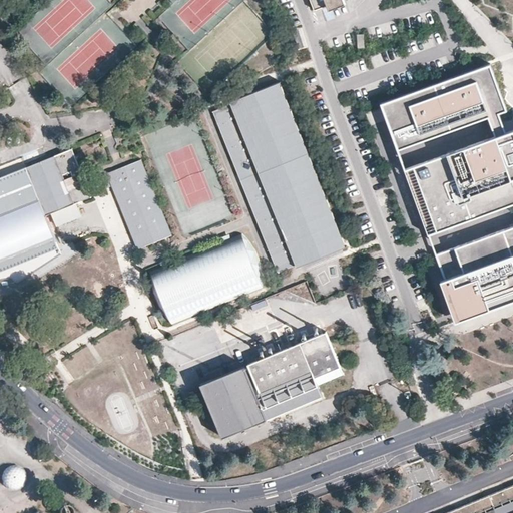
[(512,134),(505,137),(498,117),(507,113),(489,66),(380,106),(397,153),(486,120),(493,139),(410,171),(432,232),(512,201),(512,224),(435,255),(445,282),(435,286),(451,327),(512,307),(512,134)]
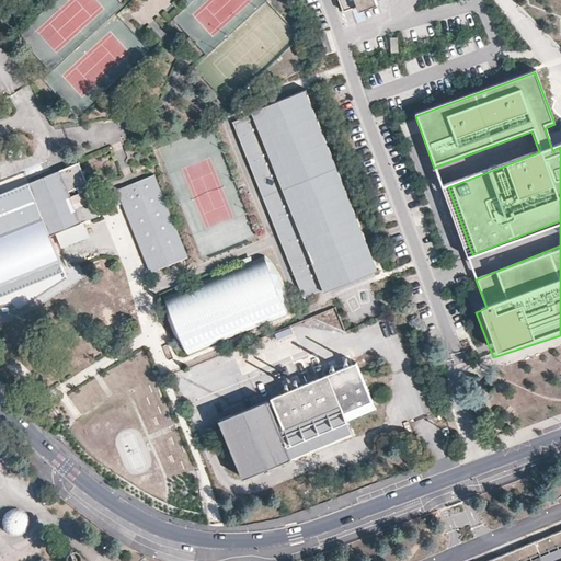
[(378,267),(306,87),(251,110),(252,112),(231,119),(276,230),(302,294),(322,286),(324,289),(378,267)]
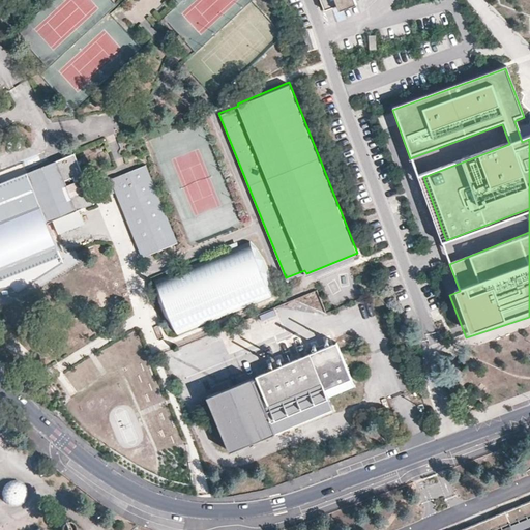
[(27,171),(48,221),(54,218),(80,208),(94,202),(93,200),(109,194),(104,180),(88,186),(85,179),(75,152),(27,171)]
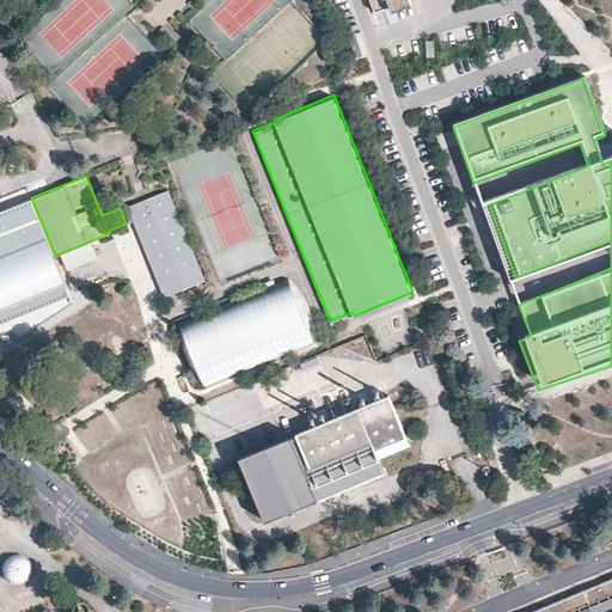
[(126,206),(132,221),(163,295),(204,279),(167,188),(151,195),(126,204),(126,206)]
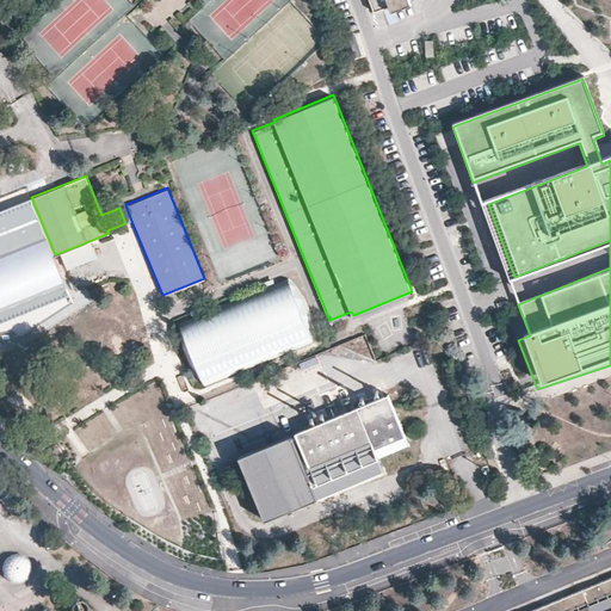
[(0,321),(69,294),(55,254),(31,197),(0,209),(0,321)]
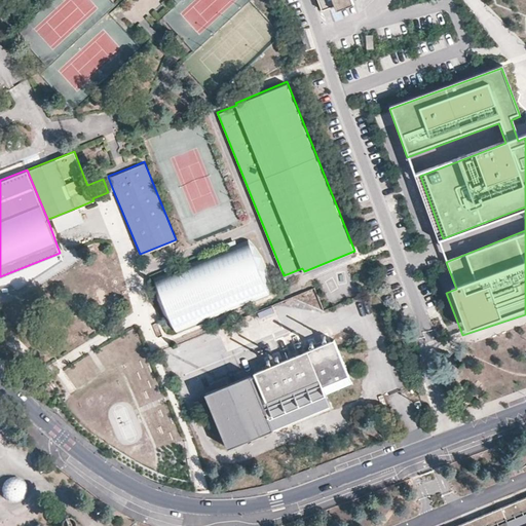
[(108,177),(103,179),(108,192),(113,190),(108,177)]
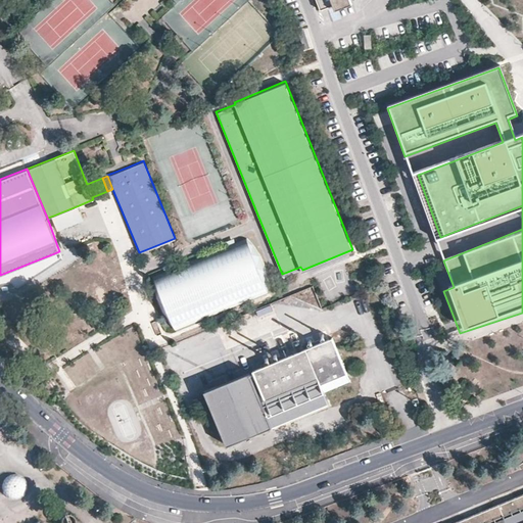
[(79,205),(53,216),(59,230),(85,220),(79,205)]
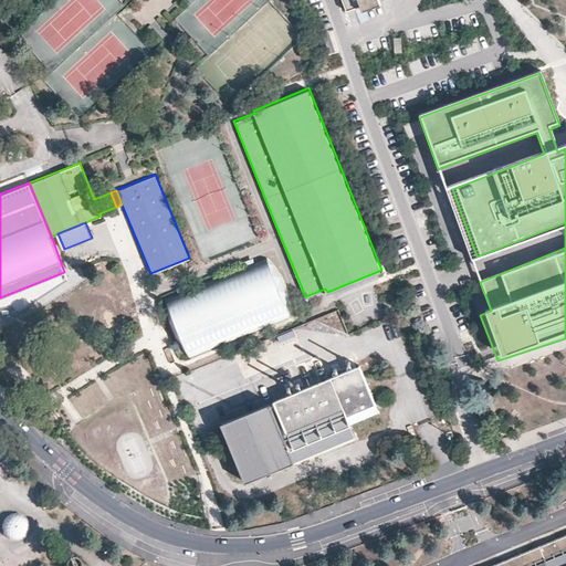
[(184,348),(191,356),(292,315),(292,305),(290,291),(284,276),(275,263),(269,257),(167,297),(167,306),(169,321),(176,336),(184,348)]
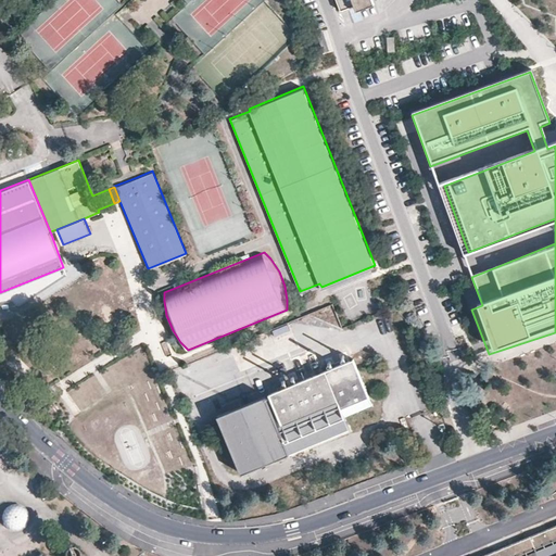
[(374,404),(353,357),(269,392),(276,406),(272,407),(265,393),(217,414),(243,472),(351,427),(345,416),(374,404)]
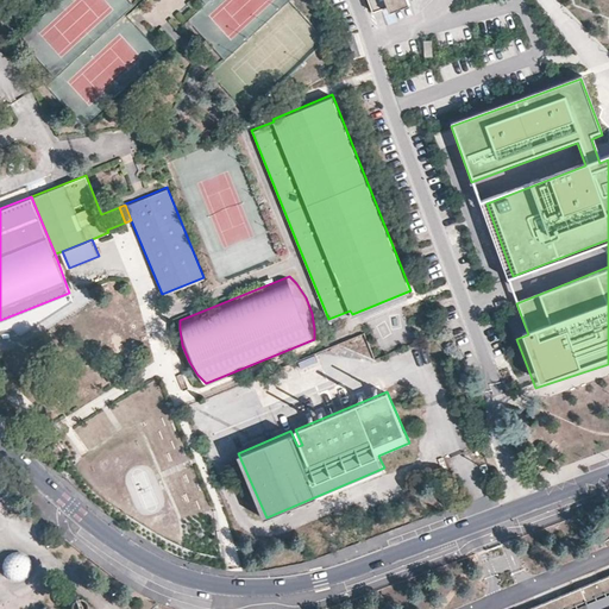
[(463,413),(457,397),(451,401),(456,416),(463,413)]
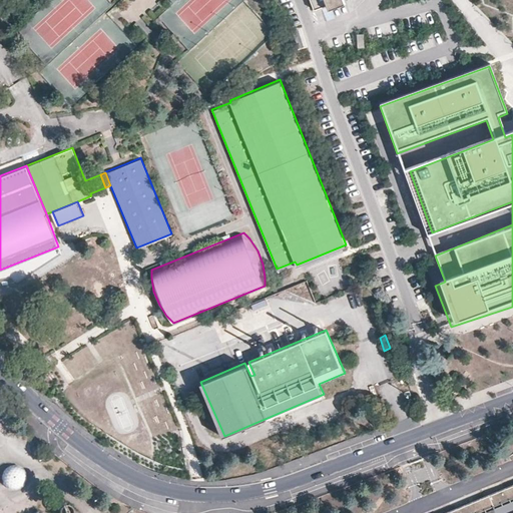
[(12,466),(8,468),(5,471),(3,474),(3,478),(3,482),(5,485),(7,488),(11,490),(15,490),(19,490),(22,488),(25,485),(26,481),(27,477),(26,473),(23,470),(20,467),(16,466),(12,466)]
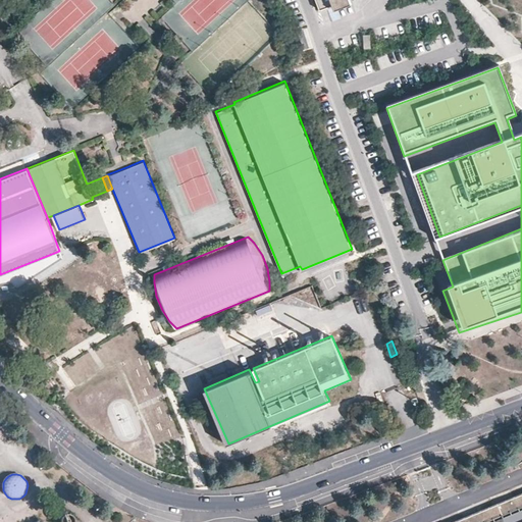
[(521,493),(454,521),(490,521),(521,509),(521,493)]
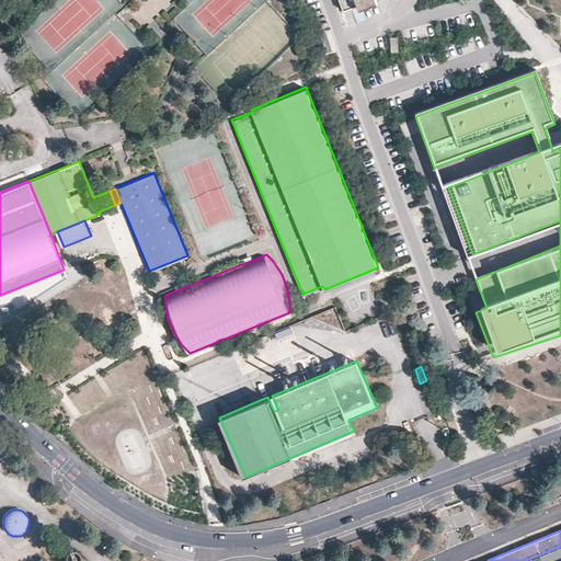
[(560,560),(560,547),(527,560),(560,560)]
